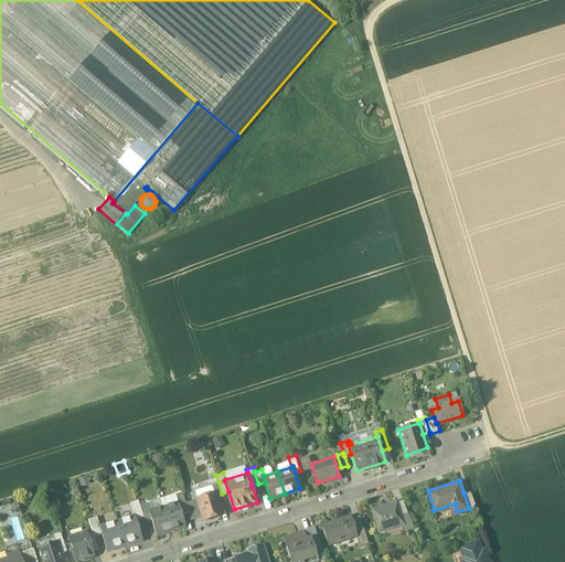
[(219,481),(211,484),(212,485),(214,492),(216,497),(223,495),(222,494),(219,481)]
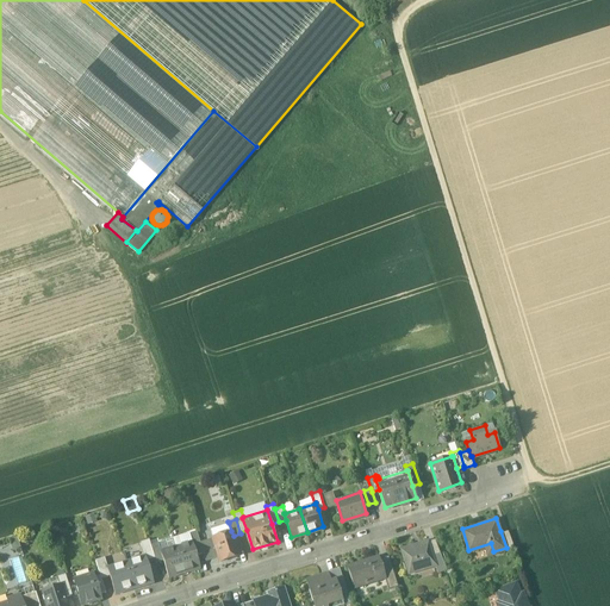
[(229,523),(211,528),(213,537),(219,555),(221,560),(240,554),(234,536),(231,531),(229,523)]
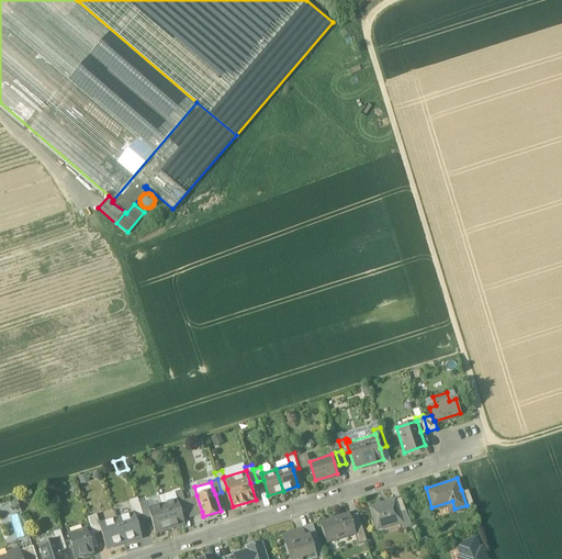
[(468,488),(461,490),(467,505),(473,503),(468,488)]
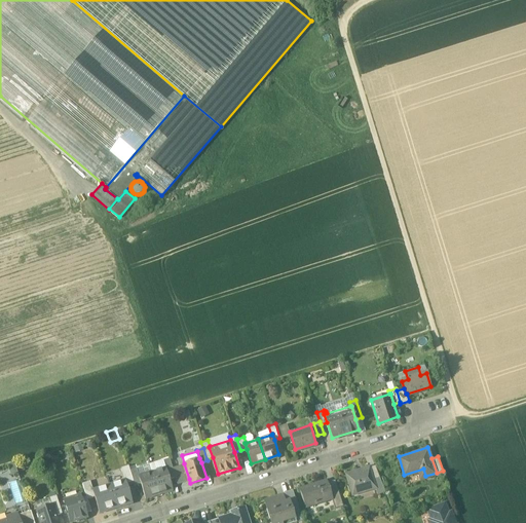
[(170,458),(163,460),(165,465),(170,478),(175,476),(173,467),(170,458)]
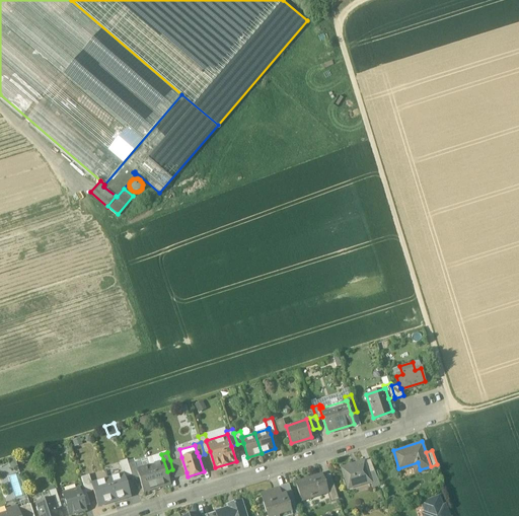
[(170,460),(172,469),(175,476),(187,472),(181,457),(170,460)]
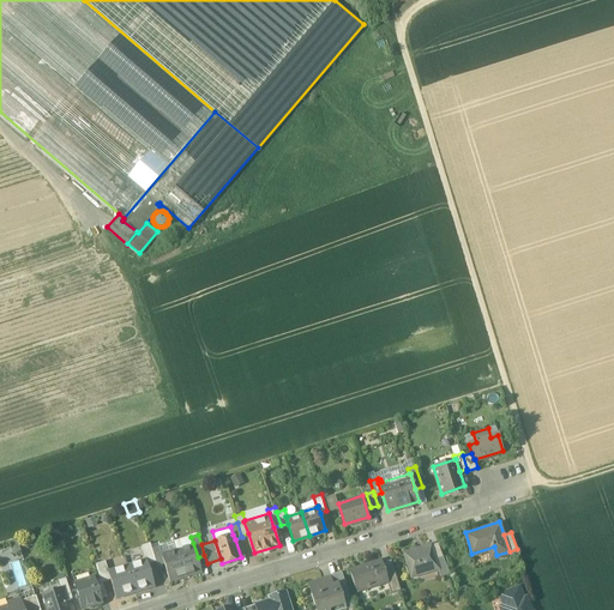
[(150,542),(142,544),(145,559),(146,557),(148,562),(156,560),(151,547),(152,547),(150,542)]
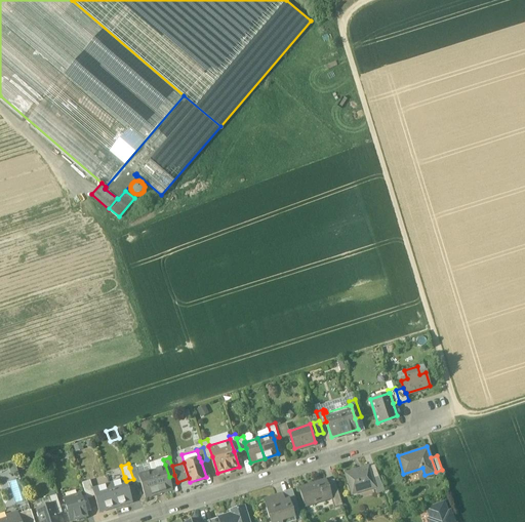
[(374,464),(368,466),(372,478),(379,476),(374,464)]
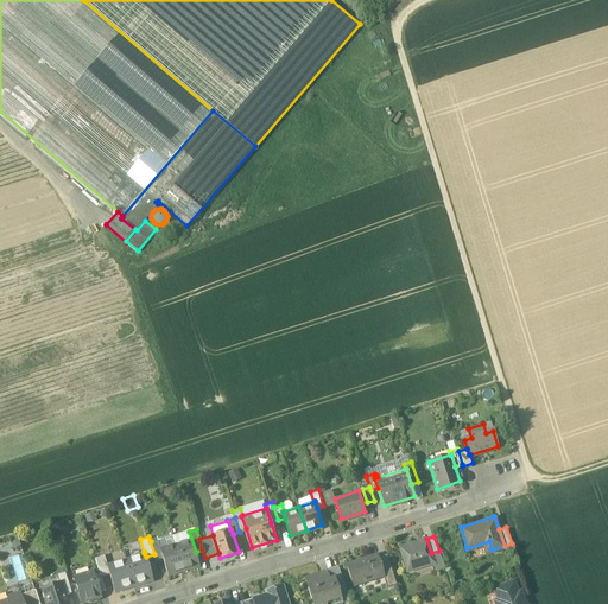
[(191,538),(176,542),(184,568),(200,564),(196,552),(191,538)]
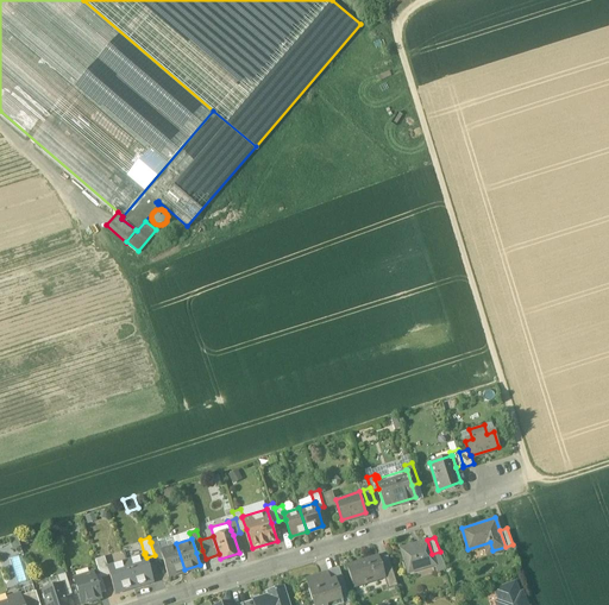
[(151,542),(150,542),(155,555),(156,560),(163,558),(159,549),(161,548),(158,540),(151,542)]
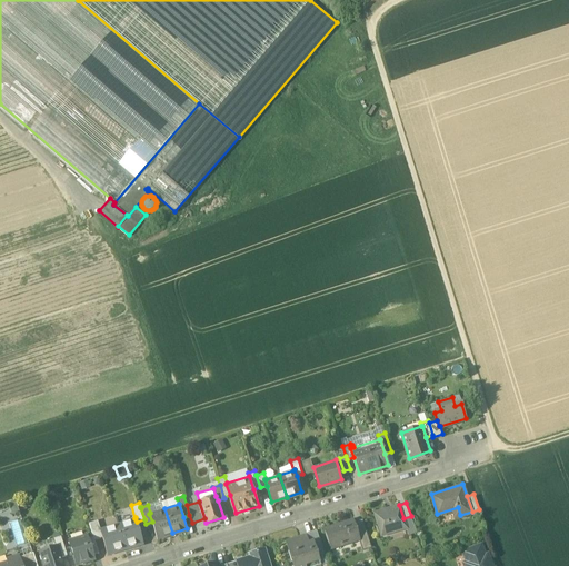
[(399,505),(376,512),(382,534),(406,526),(403,518),(399,505)]
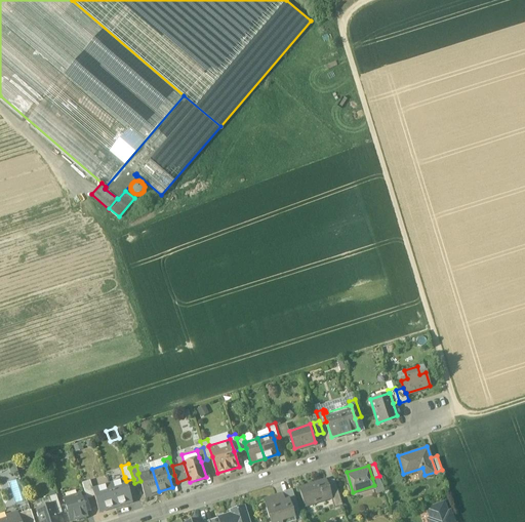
[(138,473),(137,474),(140,481),(145,496),(159,491),(152,469),(138,473)]
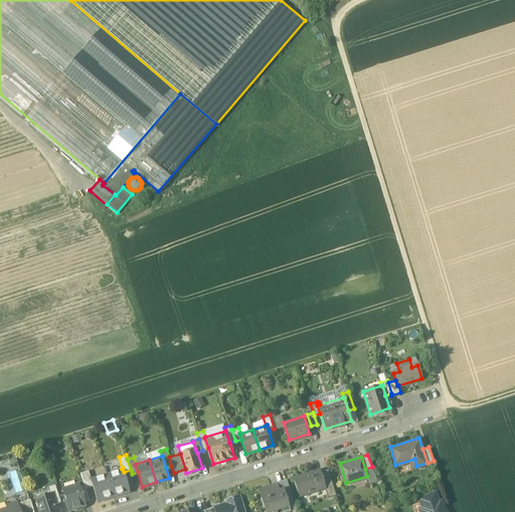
[(122,469),(107,474),(114,496),(115,494),(122,491),(123,493),(130,491),(127,481),(128,480),(126,476),(125,475),(124,472),(123,468),(122,469)]
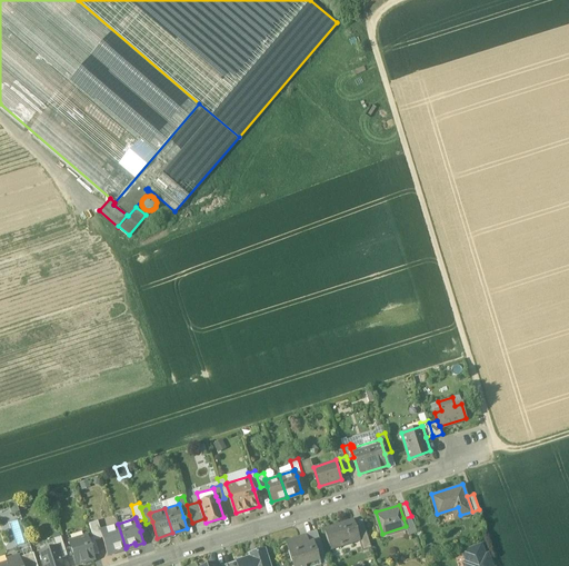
[(353,518),(325,528),(330,547),(359,538),(353,520),(353,518)]
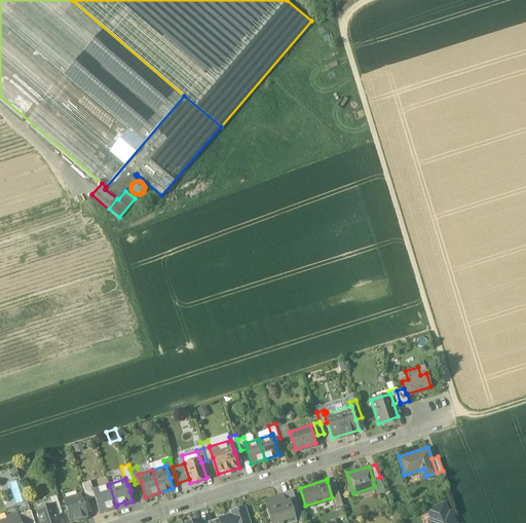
[(335,479),(327,481),(332,497),(335,507),(343,505),(335,479)]
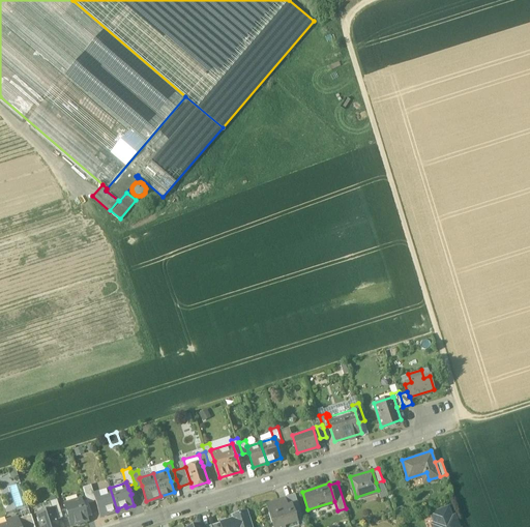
[(91,484),(83,486),(87,499),(88,501),(95,499),(93,493),(93,492),(91,484)]
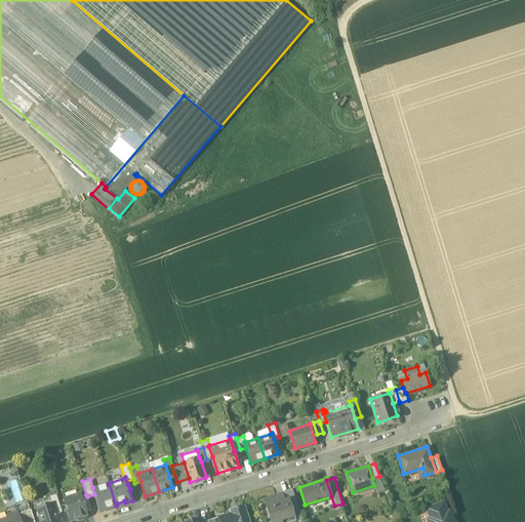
[(92,487),(92,488),(94,494),(99,511),(107,508),(107,507),(114,504),(115,506),(116,506),(109,483),(92,487)]
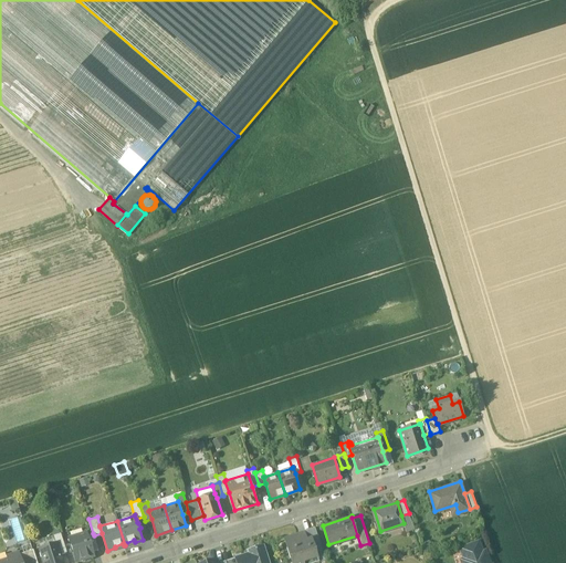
[(315,528),(299,533),(297,533),(285,537),(293,562),(304,562),(304,560),(316,556),(317,560),(325,558),(315,528)]
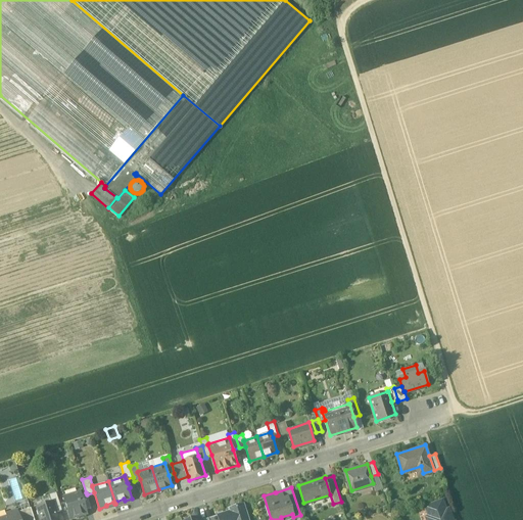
[(56,491),(49,493),(52,502),(55,511),(61,509),(56,491)]
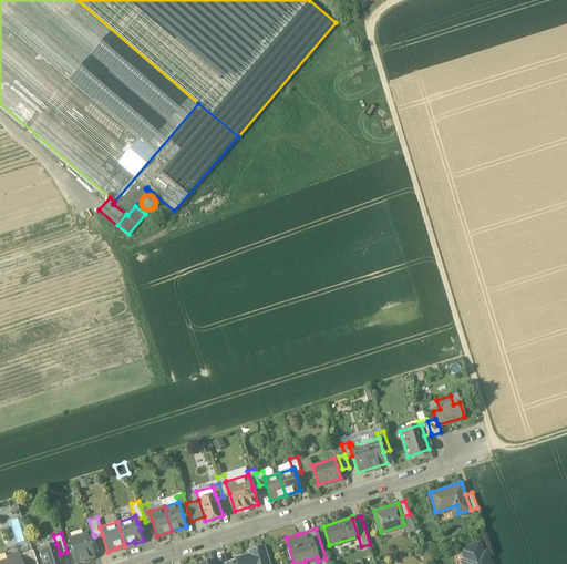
[(86,533),(69,539),(76,562),(93,556),(92,552),(88,536),(86,533)]
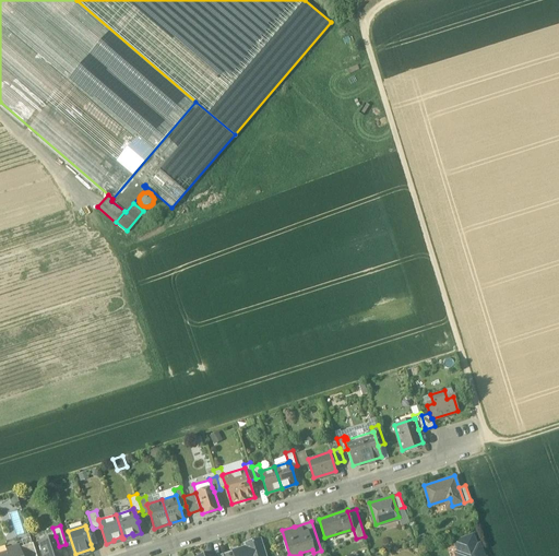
[(92,527),(86,529),(91,544),(97,542),(93,529),(92,527)]
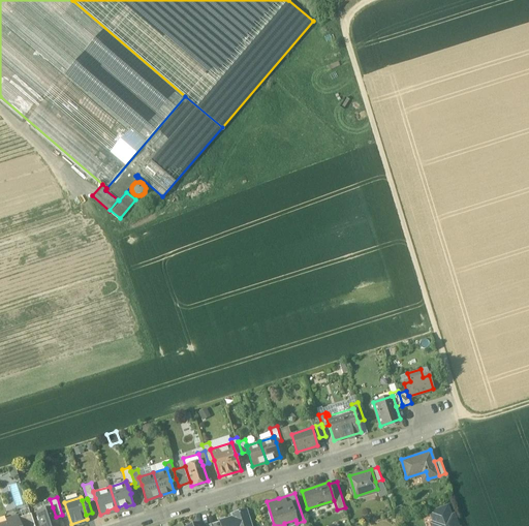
[(454,522),(447,504),(430,512),(435,525),(458,525),(457,521),(454,522)]
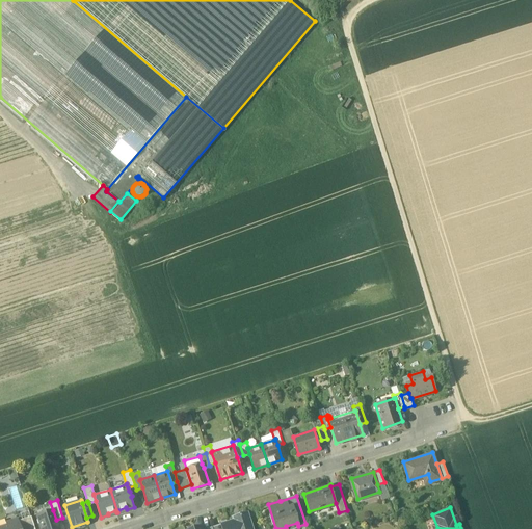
[(53,510),(37,516),(42,528),(59,528),(56,520),(53,510)]
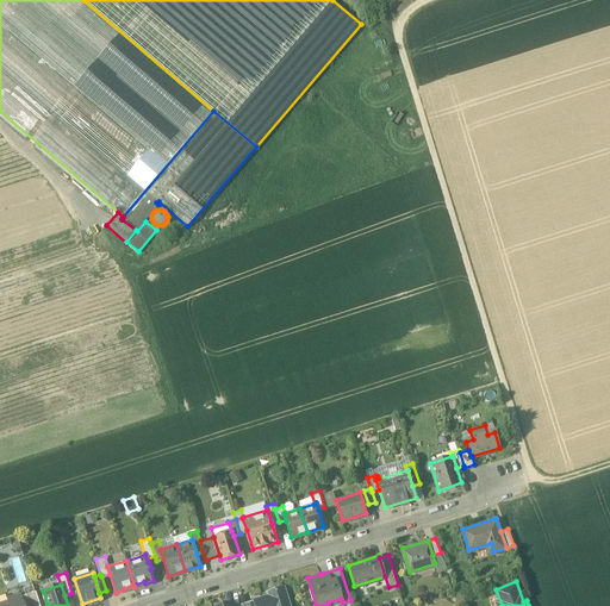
[(268,594),(254,599),(255,605),(290,605),(284,586),(268,591),(268,588),(267,589),(268,594)]
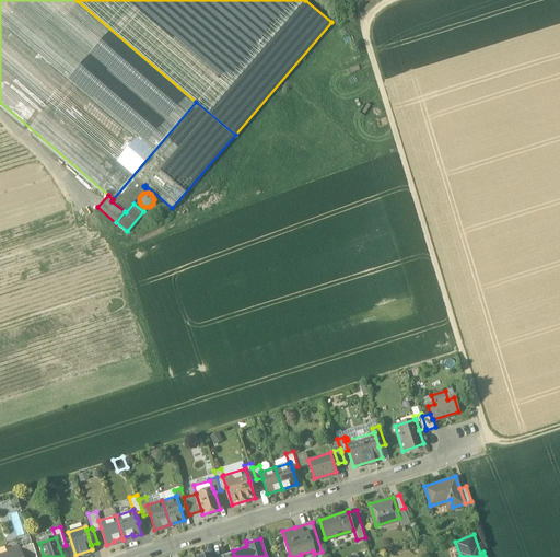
[(37,556),(33,543),(18,547),(19,549),(21,556),(37,556)]
